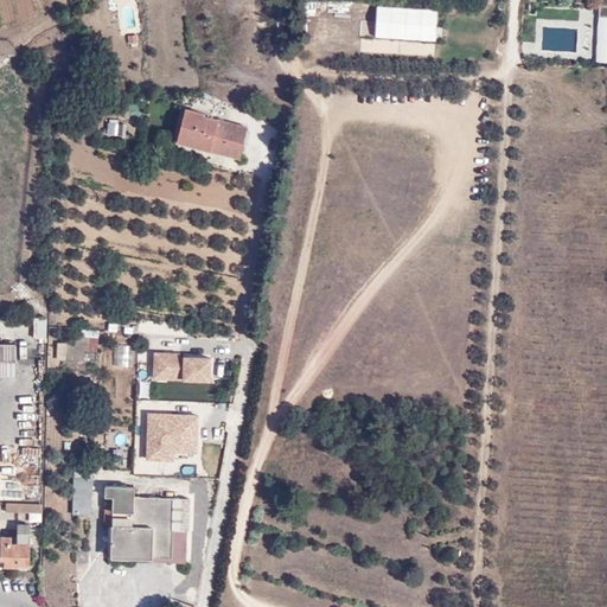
[(359,21),(359,39),(436,40),(438,8),(375,7),(375,21),(359,21)]
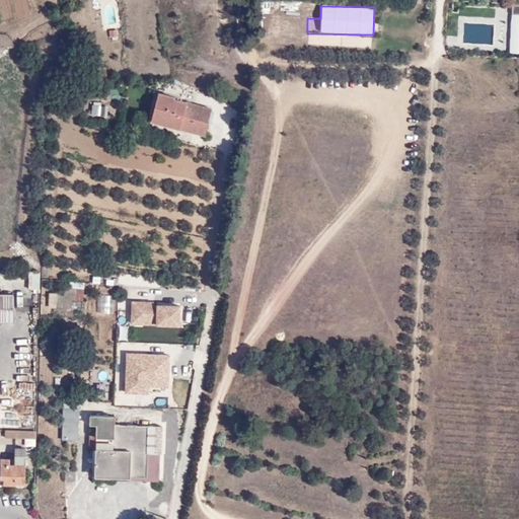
[(518,13),(512,13),(510,52),(518,52),(518,13)]
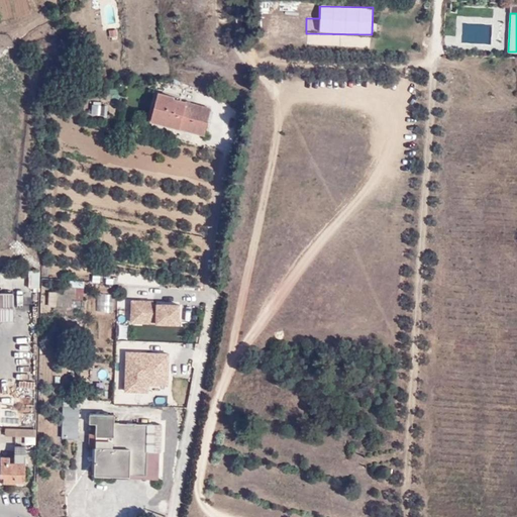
[(108,30),(110,38),(118,37),(116,29),(108,30)]
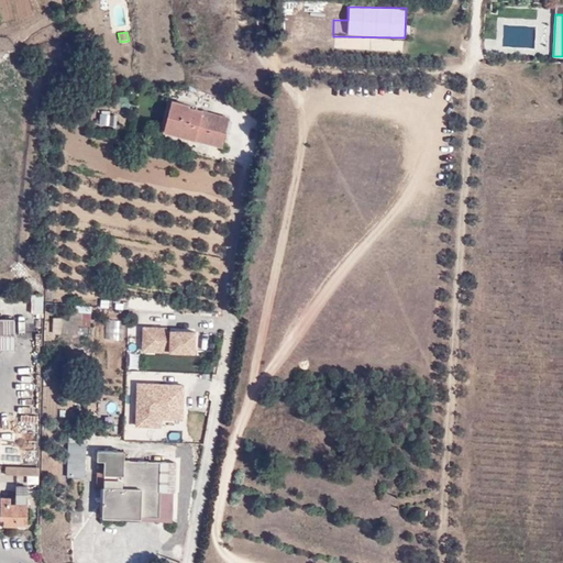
[(222,147),(230,119),(189,107),(189,106),(172,100),(165,128),(181,132),(180,135),(222,147)]
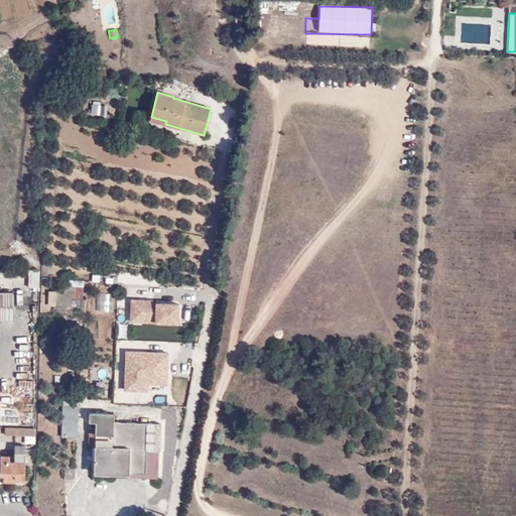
[(100,115),(100,102),(91,102),(91,115),(100,115)]
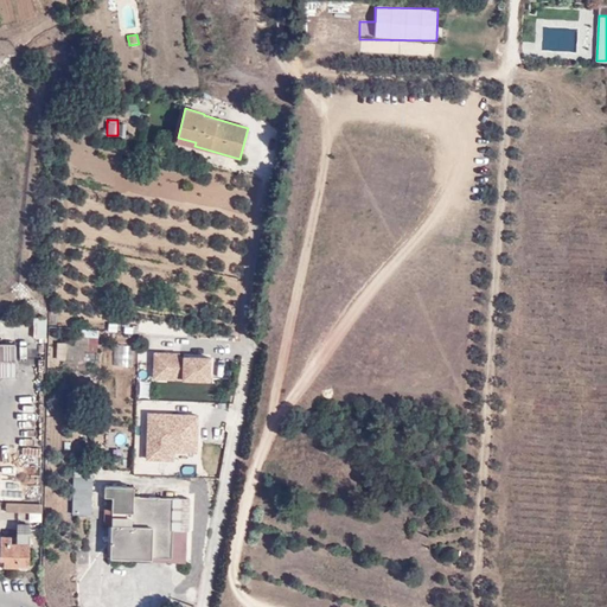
[(33,339),(46,339),(46,319),(33,319),(33,339)]
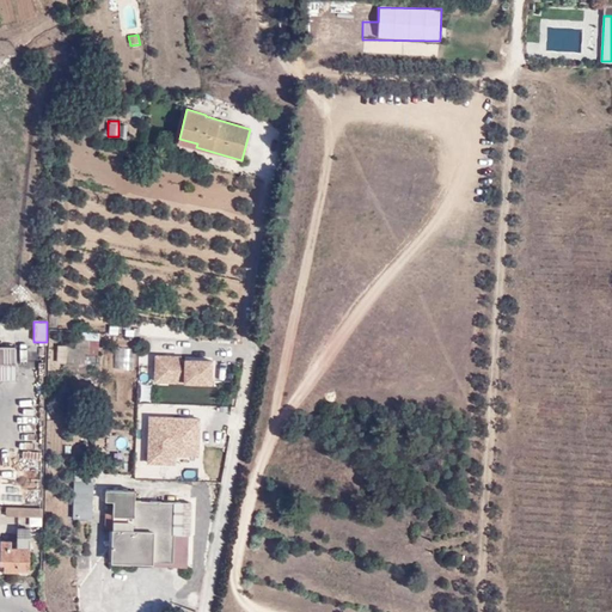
[(85,363),(86,348),(89,348),(89,354),(98,354),(99,341),(77,340),(75,347),(63,346),(63,344),(61,344),(61,346),(57,346),(57,354),(66,354),(66,362),(85,363)]
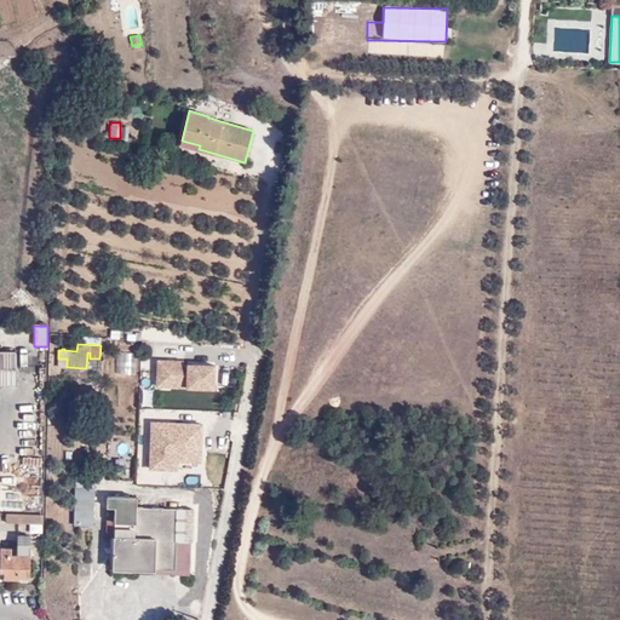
[(0,384),(17,384),(16,352),(0,351),(0,384)]
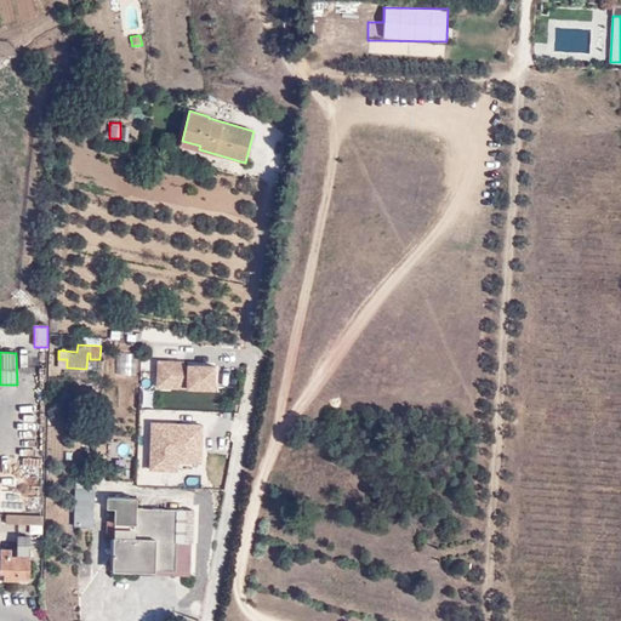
[(157,363),(157,392),(216,393),(217,364),(157,363)]
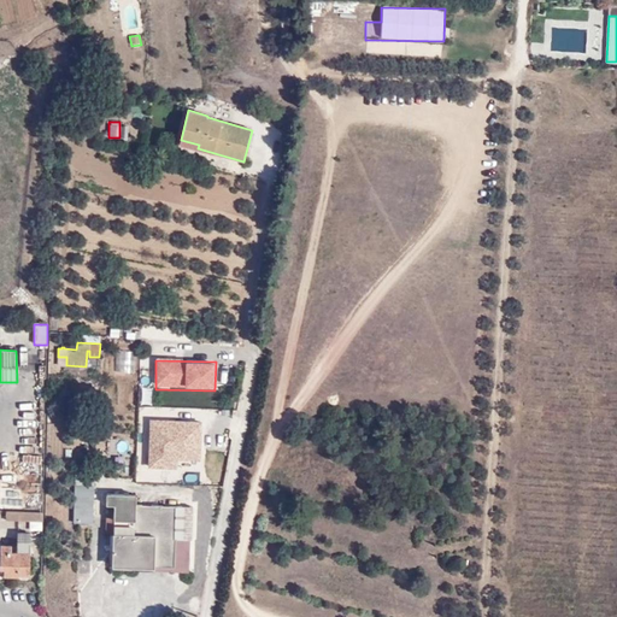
[(93,523),(94,486),(76,486),(75,523),(93,523)]
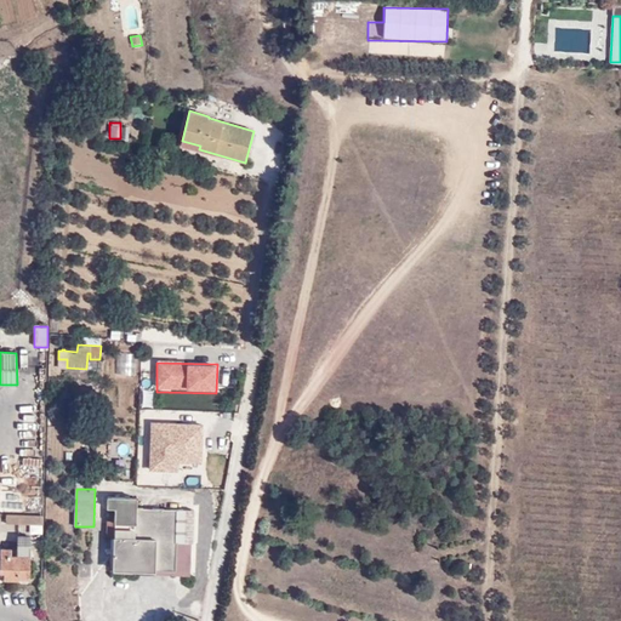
[(193,543),(194,511),(137,508),(137,499),(108,497),(108,507),(117,508),(114,569),(191,571),(191,543),(193,543)]
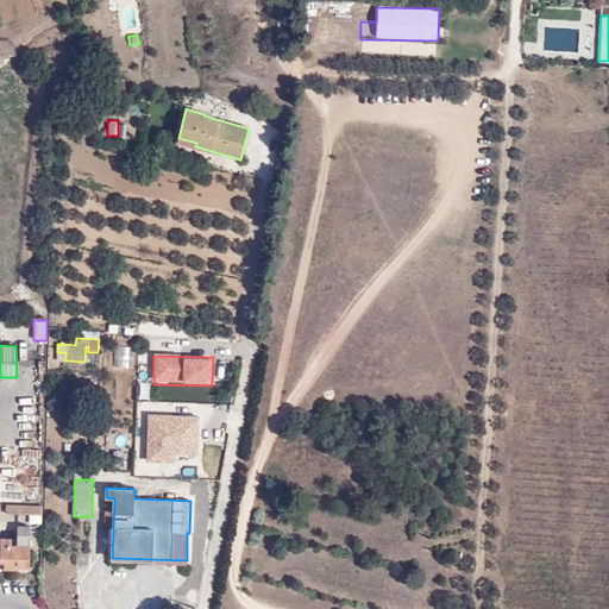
[(30,566),(30,526),(18,526),(18,545),(12,545),(12,539),(1,539),(0,562),(5,562),(5,569),(19,569),(19,566),(30,566)]
